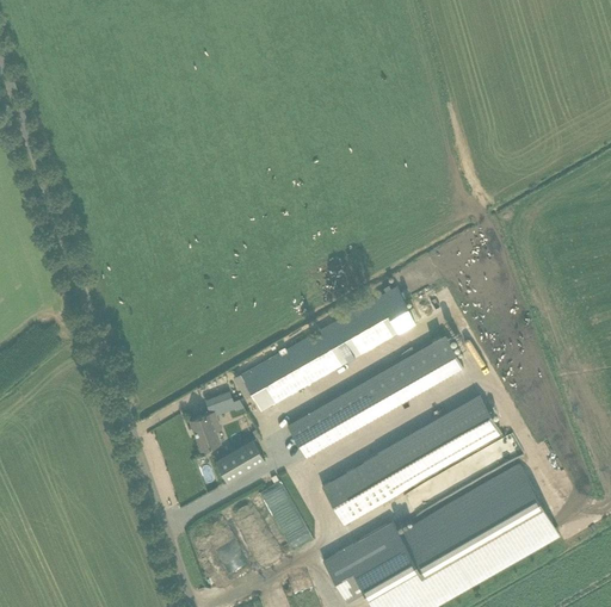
[(263,415),(359,359),(417,327),(396,291),(242,378),(263,415)]
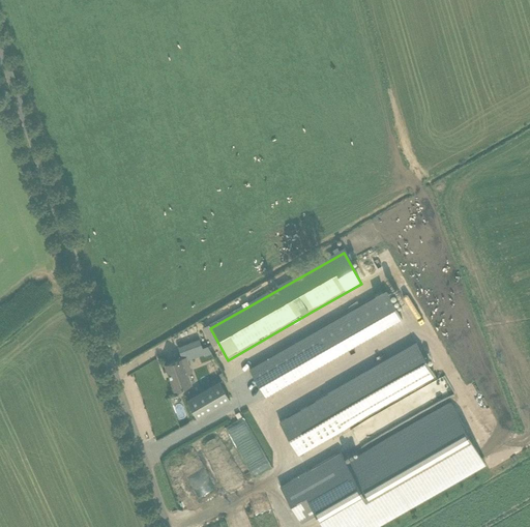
[(182,361),(175,364),(165,368),(174,393),(192,387),(185,371),(189,369),(187,363),(204,357),(200,343),(178,351),(182,361)]
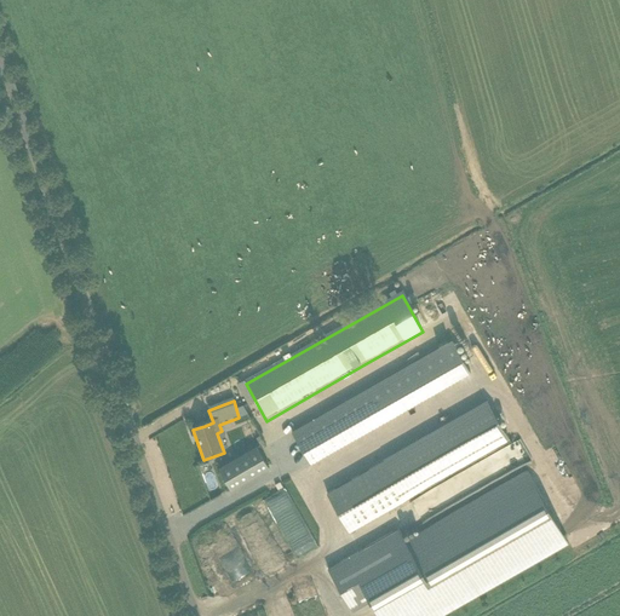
[(348,534),(509,442),(487,404),(327,496),(348,534)]
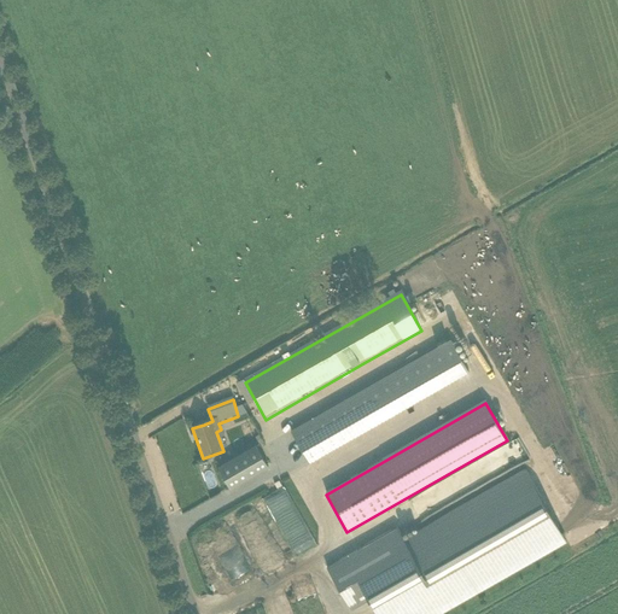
[(353,440),(333,408),(290,433),(309,465),(353,440)]
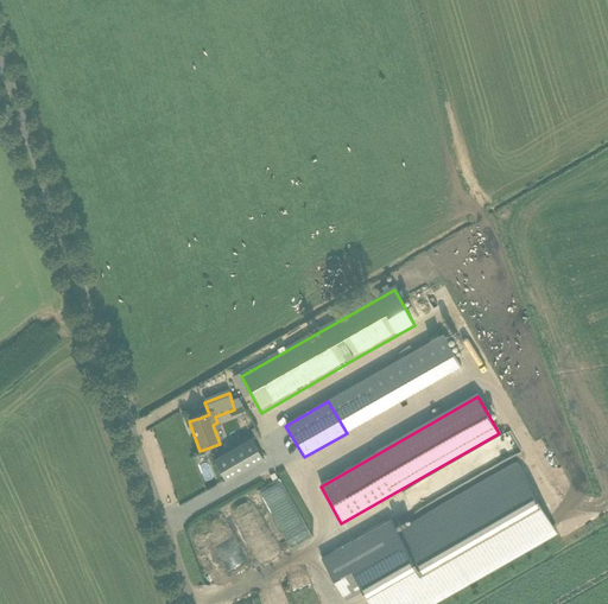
[(214,462),(226,483),(264,462),(252,440),(214,462)]
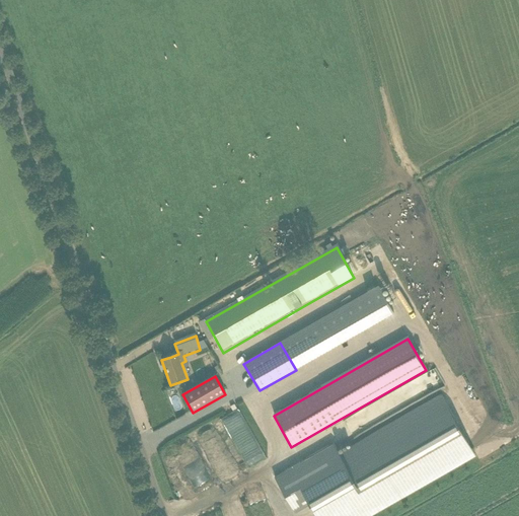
[(274,478),(294,515),(310,506),(315,515),(369,515),(474,456),(441,398),(340,456),(334,445),(274,478)]
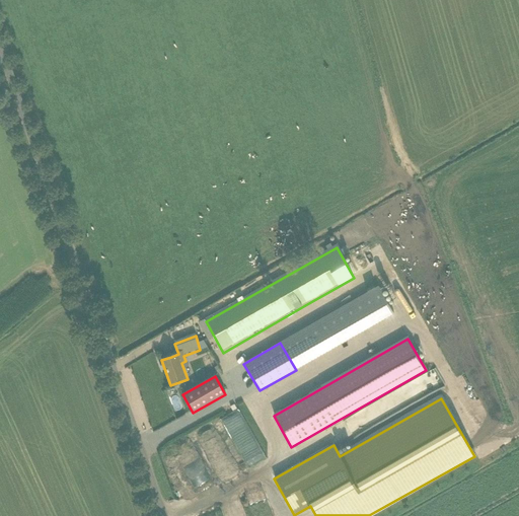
[(266,459),(238,411),(220,421),(247,469),(266,459)]
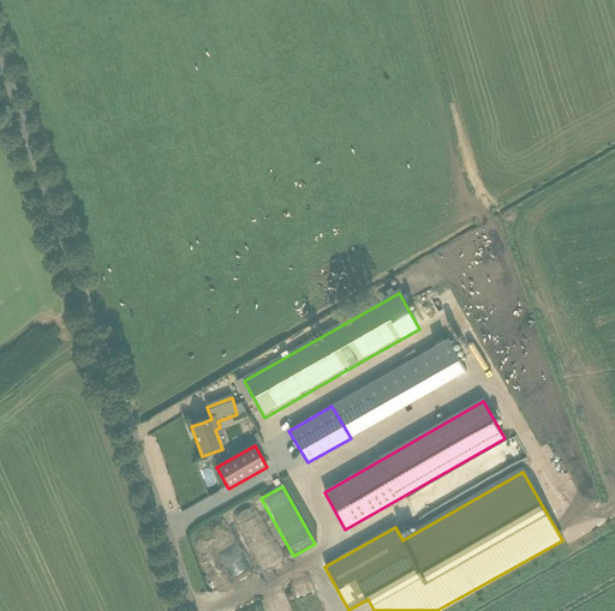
[(258,556),(263,570),(280,563),(275,550),(258,556)]
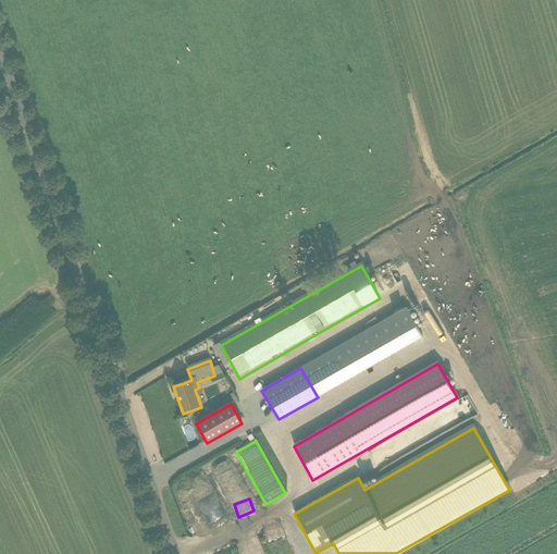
[(263,553),(259,539),(233,548),(234,553),(263,553)]
